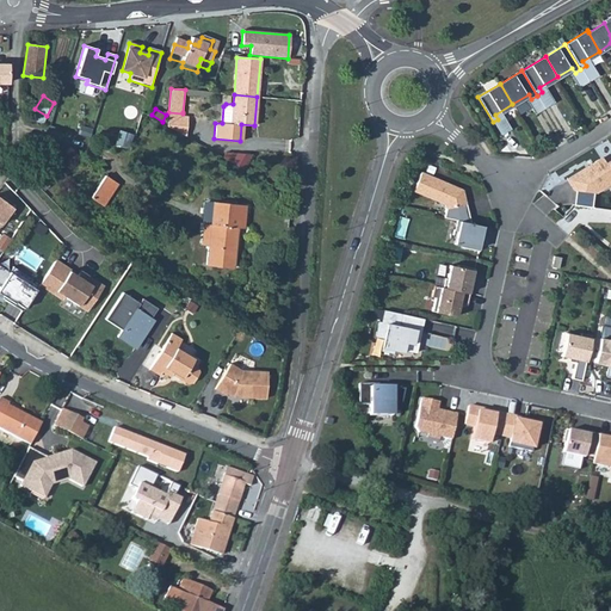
[(180,134),(180,127),(183,113),(168,112),(167,127),(180,134)]
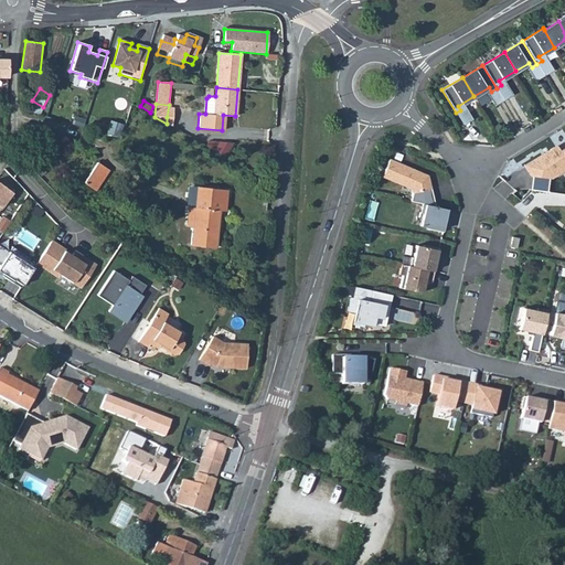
[(564,145),(558,149),(555,144),(523,163),(529,173),(547,176),(564,164),(564,145)]
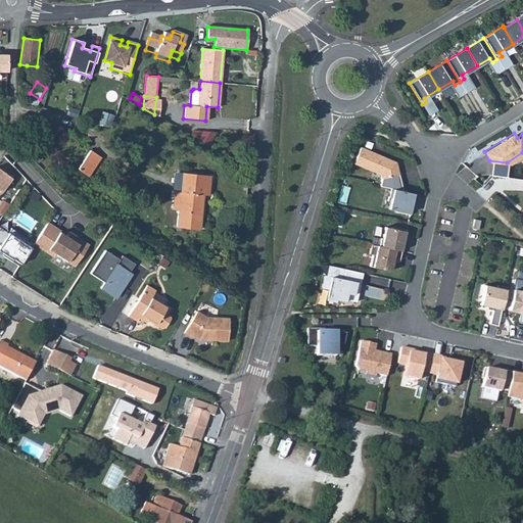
[(359,146),(351,162),(379,174),(381,177),(379,185),(383,186),(386,176),(396,173),(394,160),(359,146)]
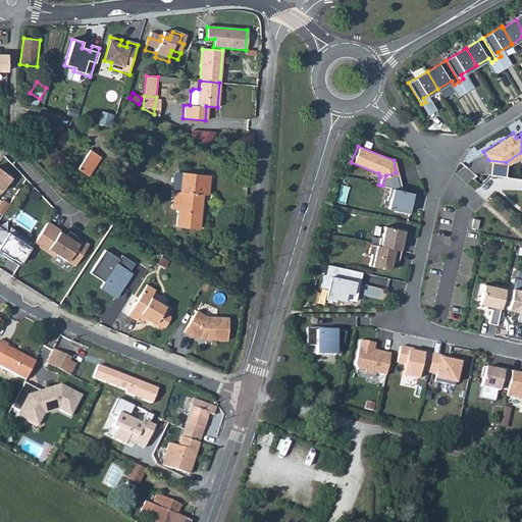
[(89,176),(101,157),(90,150),(77,169),(89,176)]
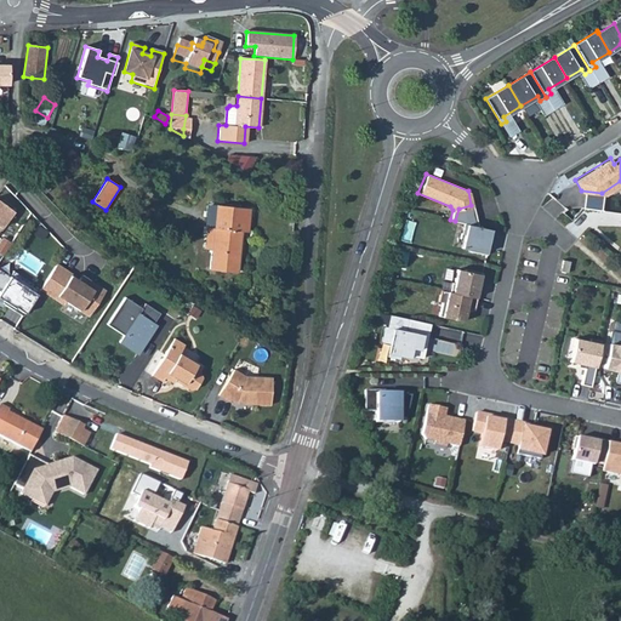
[(45,193),(50,189),(43,180),(38,183),(45,193)]
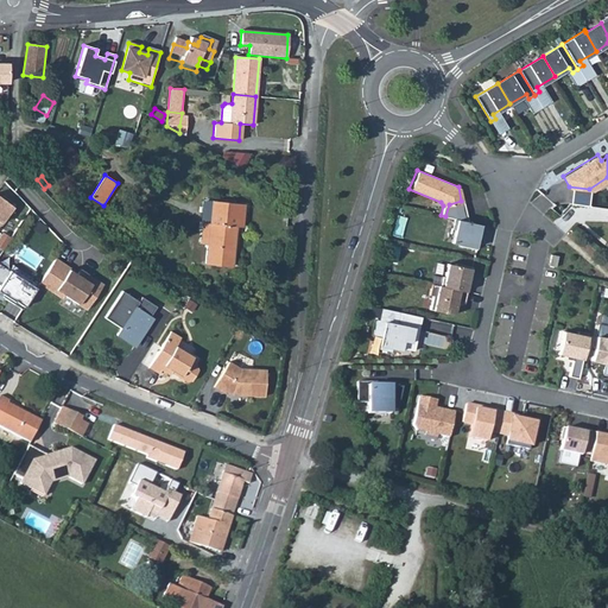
[(0,223),(12,208),(0,197),(0,223)]
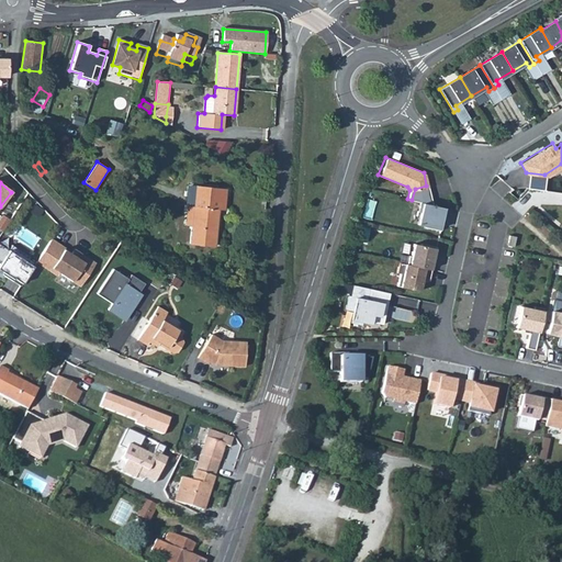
[(193,205),(191,226),(190,244),(215,246),(218,210),(224,210),(226,189),(188,184),(186,205),(188,205),(193,205)]
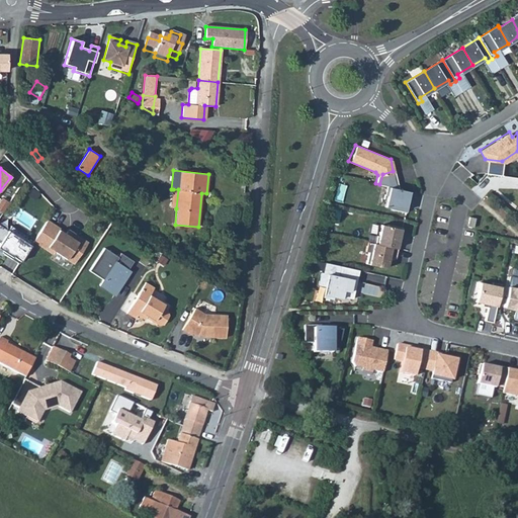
[(406,203),(409,190),(385,185),(383,193),(385,193),(383,205),(390,206),(389,207),(404,210),(405,205),(404,205),(404,202),(406,203)]
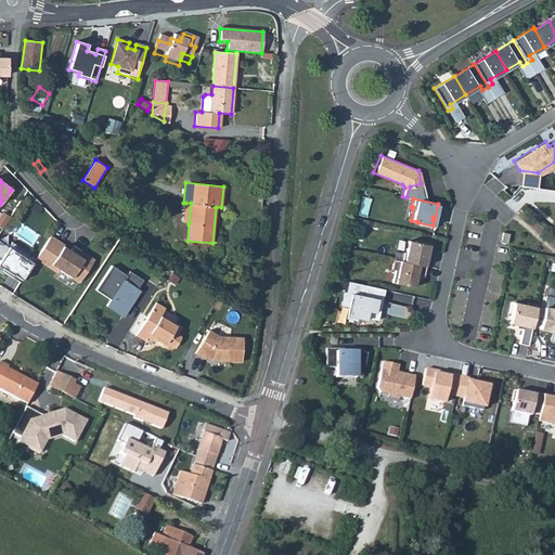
[(50,236),(35,259),(55,272),(57,270),(78,283),(93,259),(79,250),(78,253),(71,248),(69,250),(62,246),(63,245),(50,236)]
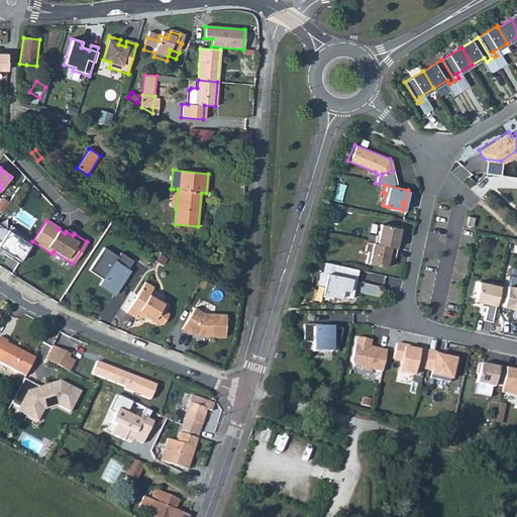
[(373,241),(395,246),(398,233),(397,233),(397,230),(398,231),(400,225),(385,222),(385,224),(379,222),(376,233),(374,233),(373,241)]
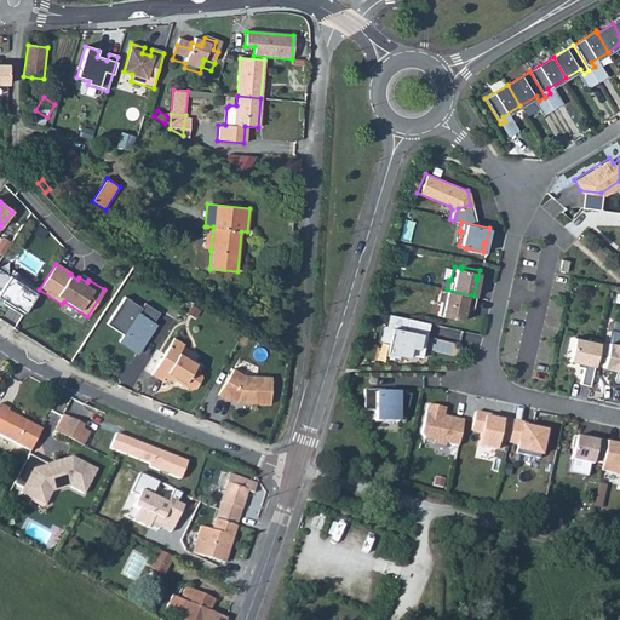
[(0,270),(0,299),(1,300),(0,302),(22,316),(38,291),(30,286),(32,283),(12,270),(7,276),(0,270)]
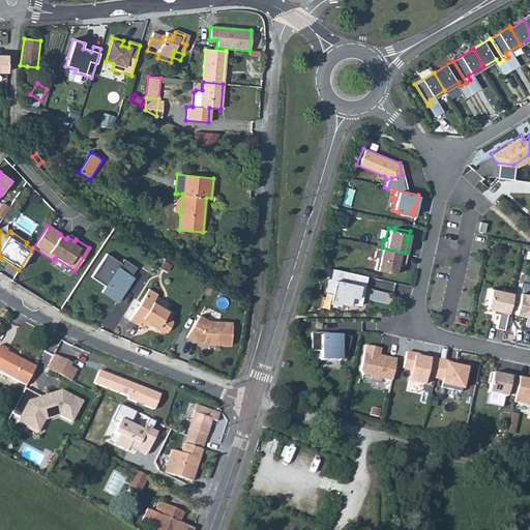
[(382,247),(374,245),(372,256),(375,256),(373,268),(393,272),(395,260),(403,262),(405,253),(382,247)]
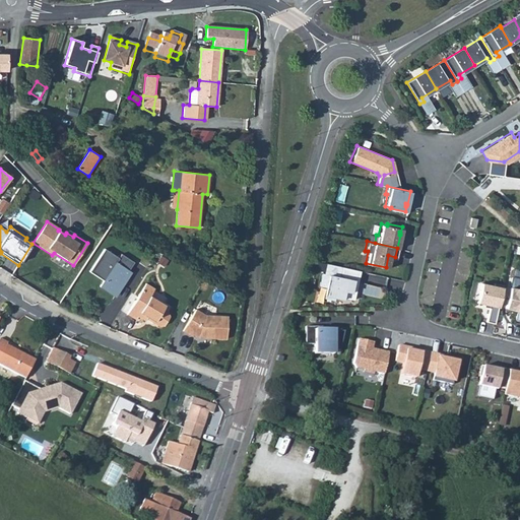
[(104,249),(89,272),(104,280),(100,286),(115,297),(130,273),(127,271),(133,262),(120,254),(118,258),(104,249)]
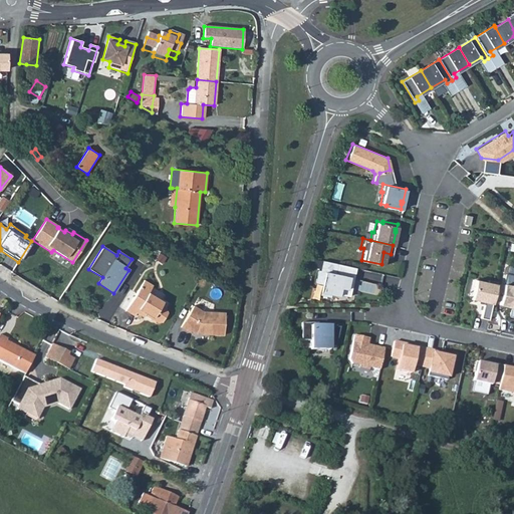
[(336,262),(320,259),(318,269),(316,268),(313,281),(320,282),(318,293),(328,295),(328,292),(336,294),(338,286),(340,287),(343,274),(334,272),(333,270),(334,270),(336,262)]
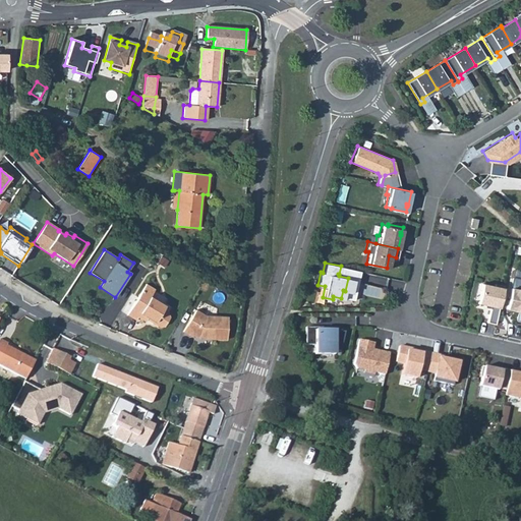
[(520,322),(520,279),(518,290),(509,288),(505,308),(516,311),(514,321),(520,322)]
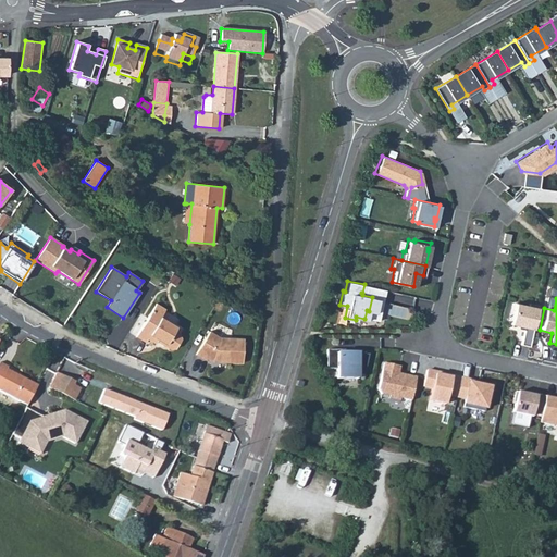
[(528,346),(536,306),(527,304),(527,306),(514,302),(509,324),(522,327),(519,345),(528,346)]
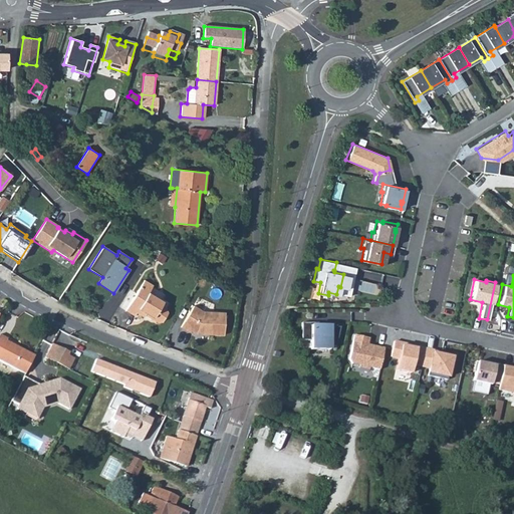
[(143,281),(139,289),(148,294),(152,287),(143,281)]
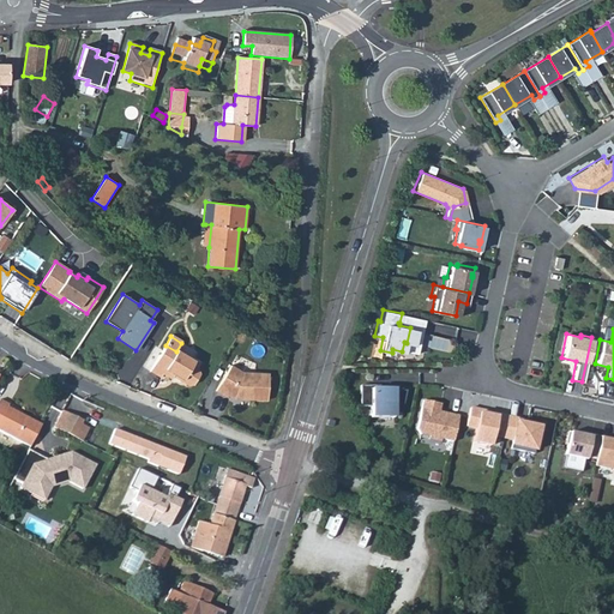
[(166,345),(149,373),(160,379),(161,375),(170,380),(172,378),(173,375),(181,381),(180,383),(187,387),(192,386),(198,375),(197,371),(191,366),(193,362),(176,351),(166,345)]
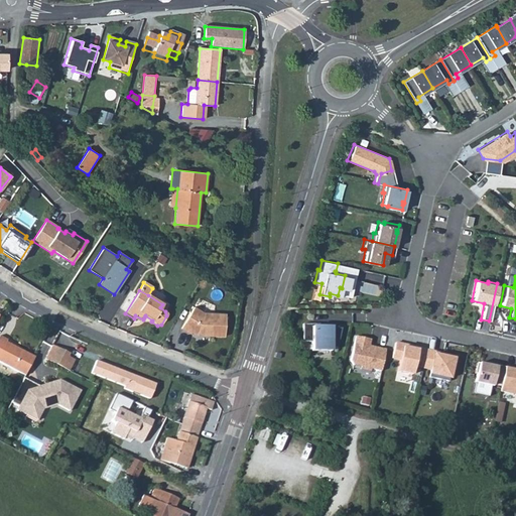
[(192,308),(180,330),(188,335),(189,333),(196,337),(223,338),(225,315),(203,314),(192,308)]
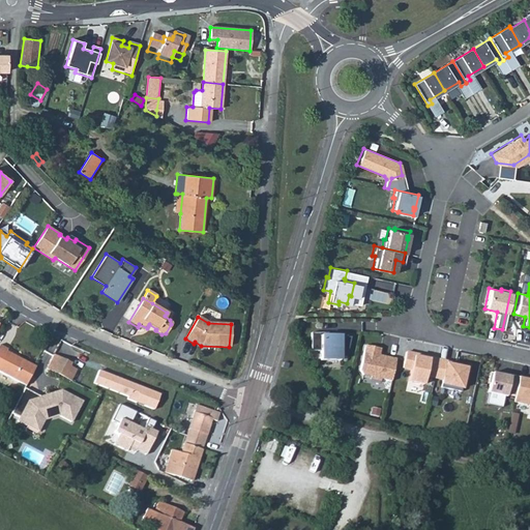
[(320,329),(311,328),(310,347),(319,347),(318,356),(337,357),(339,355),(345,355),(349,335),(339,334),(339,333),(326,332),(319,331),(320,329)]
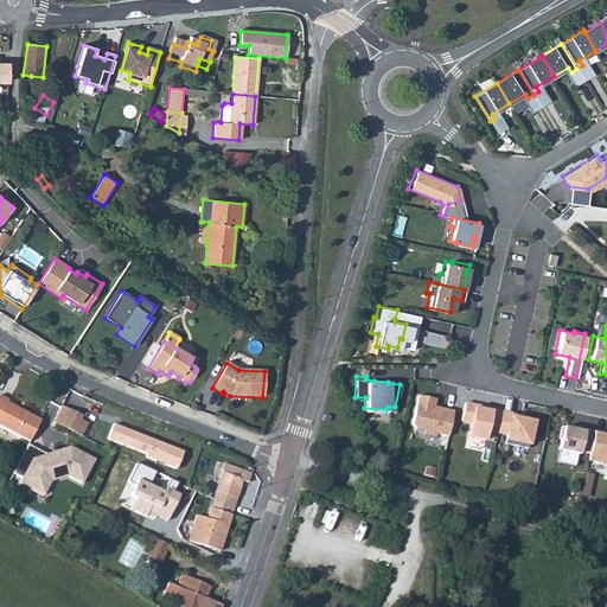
[(446,435),(452,409),(441,407),(441,410),(432,408),(433,404),(434,397),(416,394),(410,422),(413,427),(422,429),(421,432),(434,435),(434,432),(446,435)]
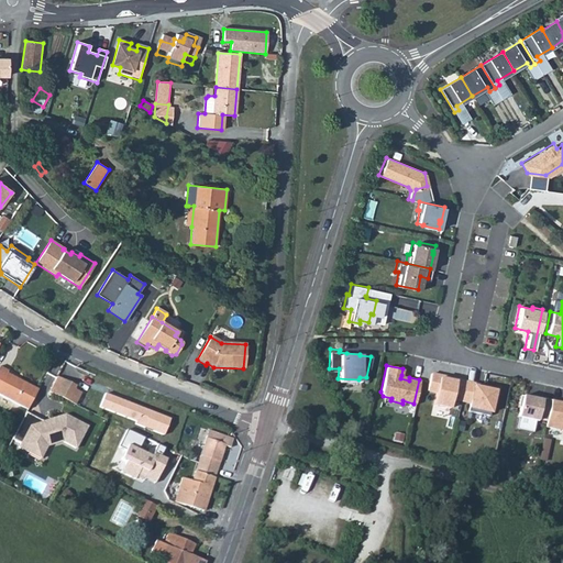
[(0,396),(28,410),(37,389),(7,374),(8,372),(0,367),(0,396)]
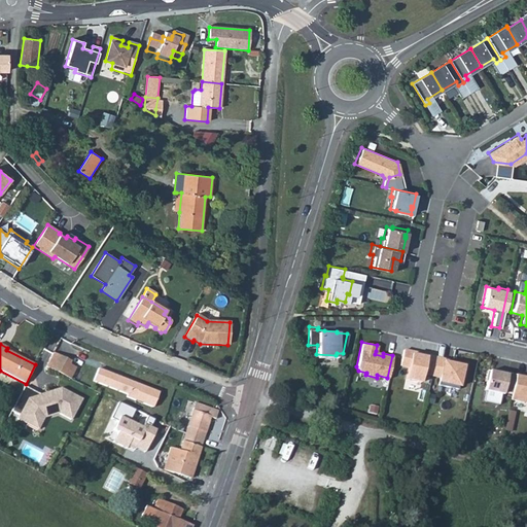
[(411,350),(401,348),(398,363),(407,365),(403,377),(419,381),(421,372),(430,374),(434,355),(425,353),(424,356),(410,353),(411,350)]
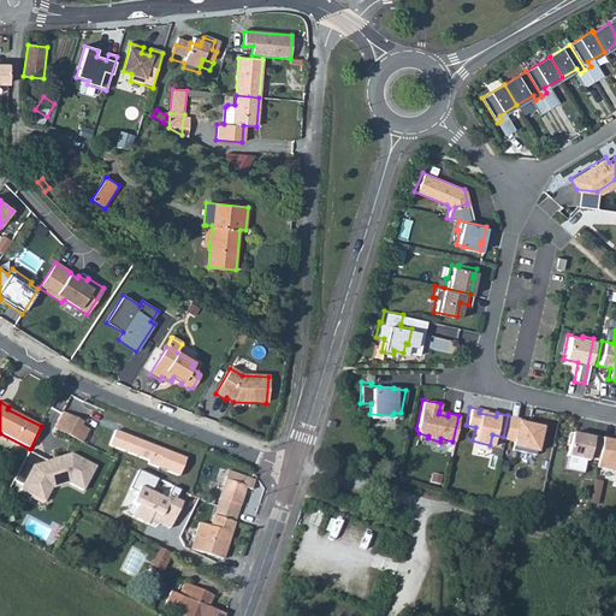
[(81,445),(88,432),(80,427),(81,424),(61,414),(53,431),(81,445)]
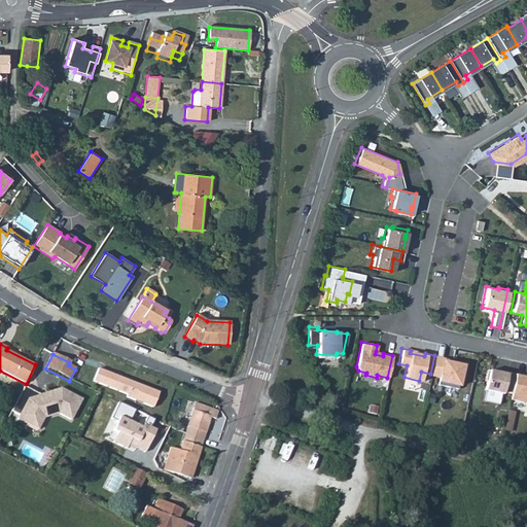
[(451,359),(434,355),(430,374),(437,376),(436,383),(456,388),(461,364),(450,362),(451,359)]
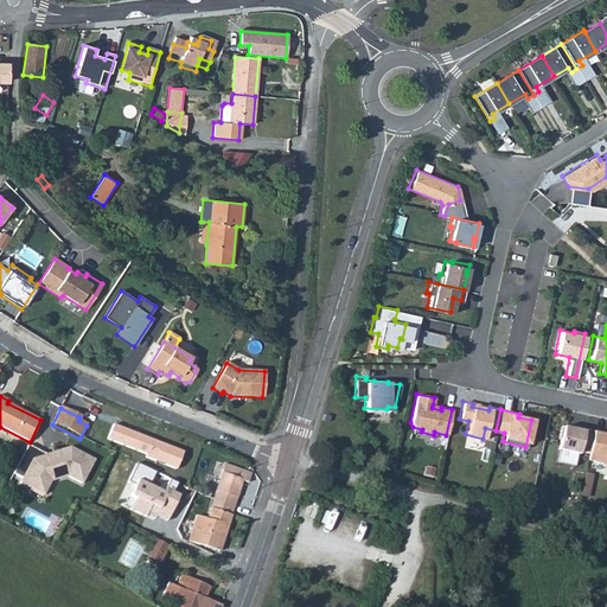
[(577,451),(587,452),(593,429),(573,426),(573,428),(558,425),(556,438),(558,438),(556,448),(577,452),(577,451)]
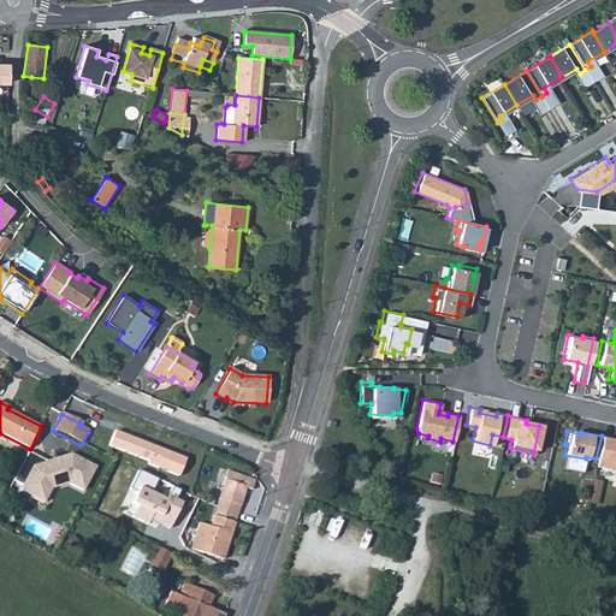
[(615,439),(602,436),(596,458),(594,466),(615,469),(615,439)]
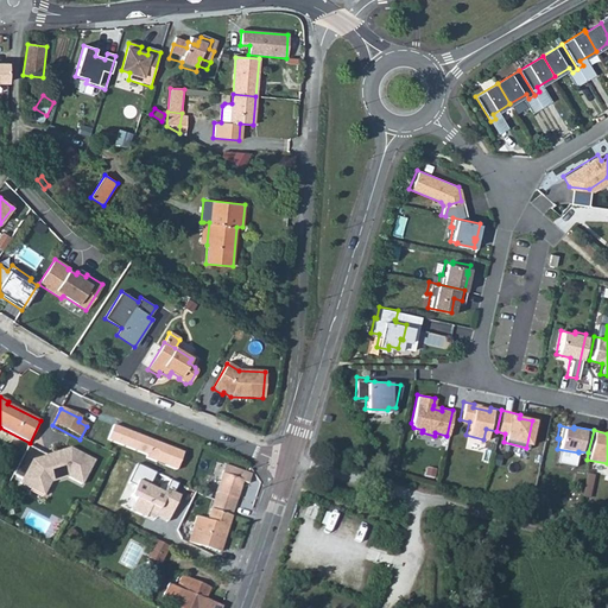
[(27,448),(12,476),(21,481),(20,486),(30,491),(31,488),(40,493),(44,486),(67,479),(81,486),(94,462),(69,450),(45,457),(27,448)]
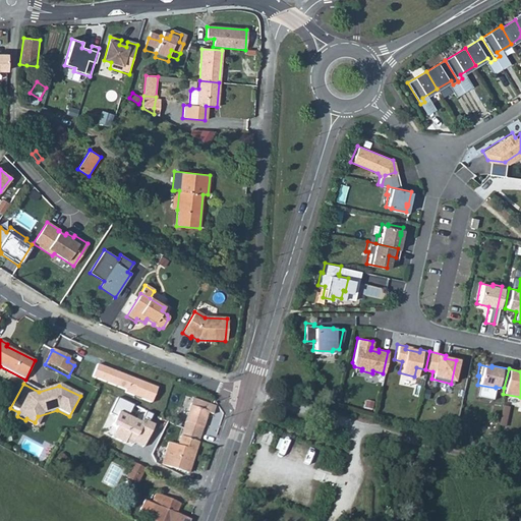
[(109,412),(116,398),(102,392),(96,405),(109,412)]
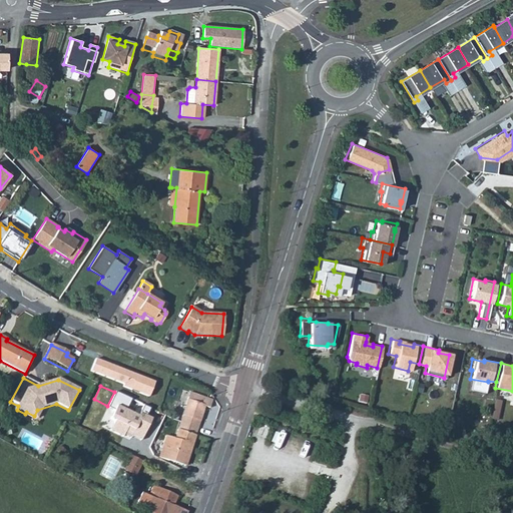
[(115,409),(119,400),(121,396),(114,392),(107,406),(115,409)]
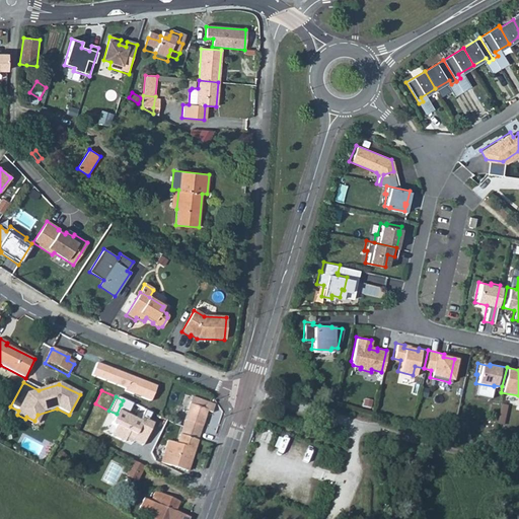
[(198,440),(208,412),(213,413),(215,404),(193,396),(180,434),(198,440)]
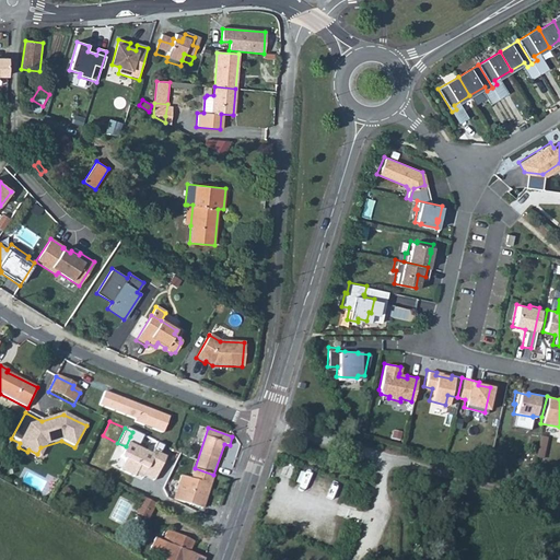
[(153,447),(154,443),(132,432),(130,436),(153,447)]
